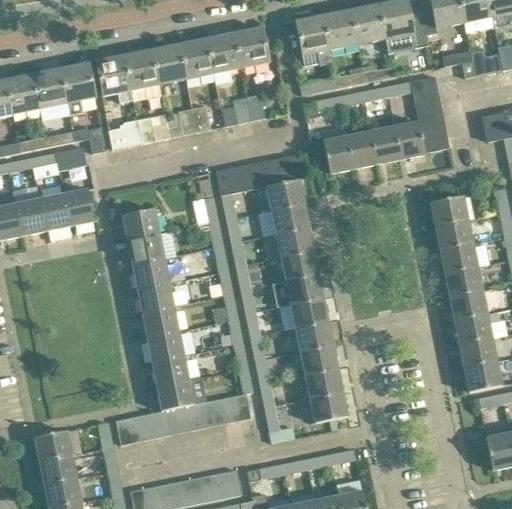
[(427,35),(421,9),(409,12),(406,0),(405,0),(392,2),(392,1),(380,3),(389,48),(400,46),(398,36),(413,33),(416,47),(417,46),(418,51),(424,50),(427,65),(431,64),(425,35),(427,35)]
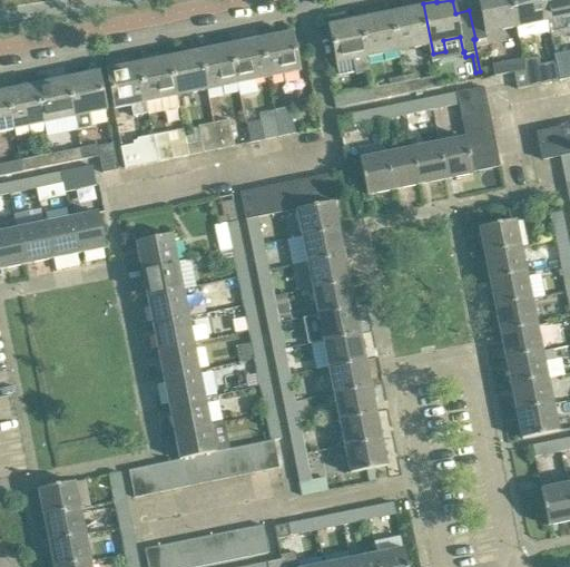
[(485,31),(518,25),(513,0),(479,0),(480,8),(469,10),(475,39),(487,37),(485,31)]
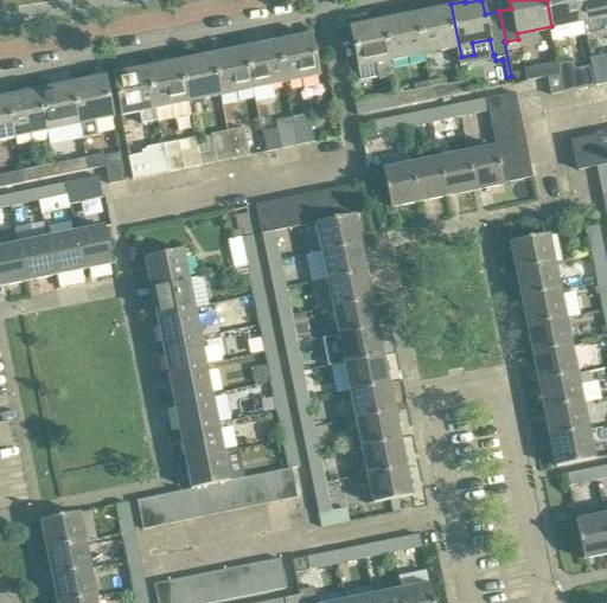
[(547,0),(551,26),(583,19),(580,0),(547,0)]
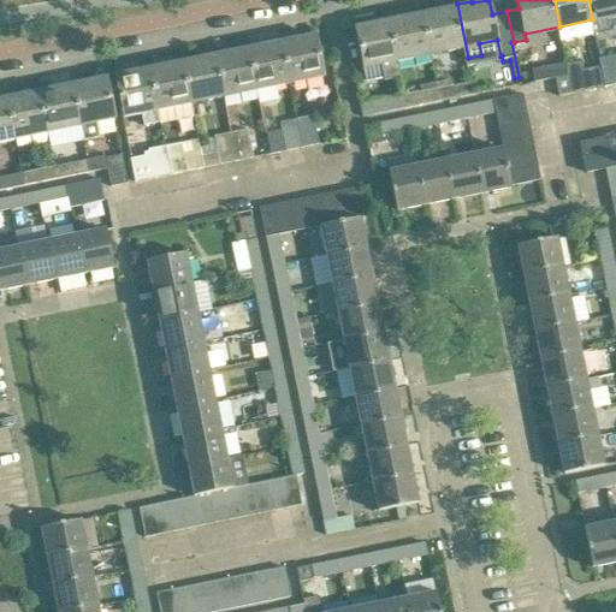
[(588,0),(592,19),(615,15),(615,0),(588,0)]
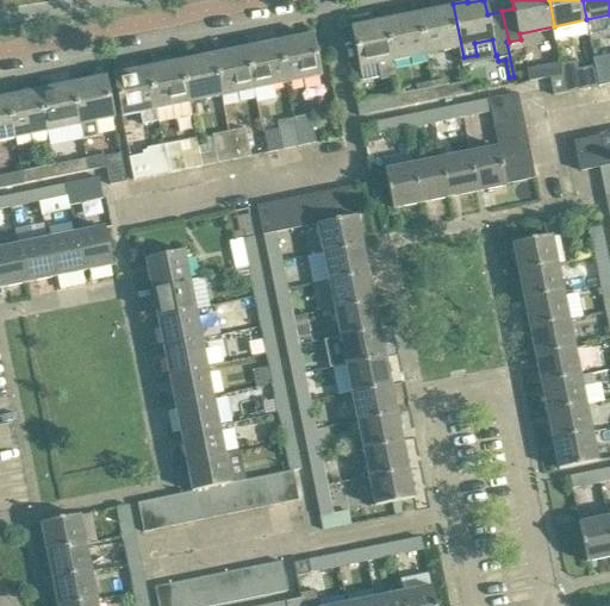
[(460,57),(464,57),(453,4),(434,8),(434,10),(419,12),(428,51),(458,45),(460,57)]
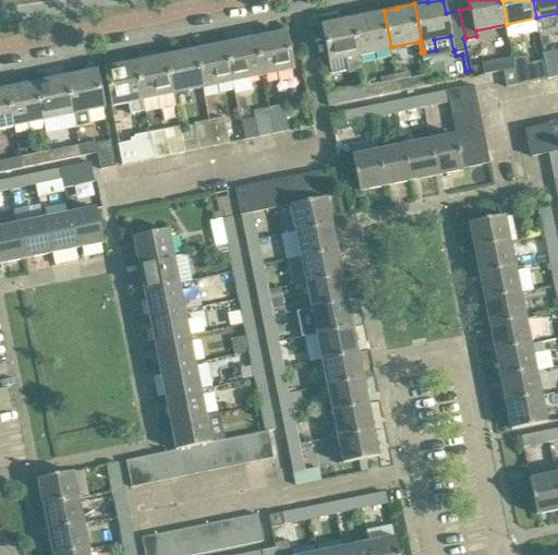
[(362,53),(391,47),(384,11),(367,14),(367,13),(354,16),(362,53)]
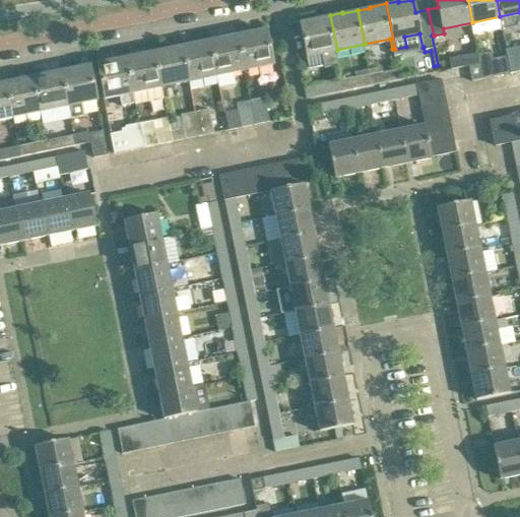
[(335,50),(337,50),(330,15),(314,18),(314,19),(301,22),(301,20),(300,21),(307,56),(308,56),(308,54),(321,52),(324,65),(337,62),(335,50)]
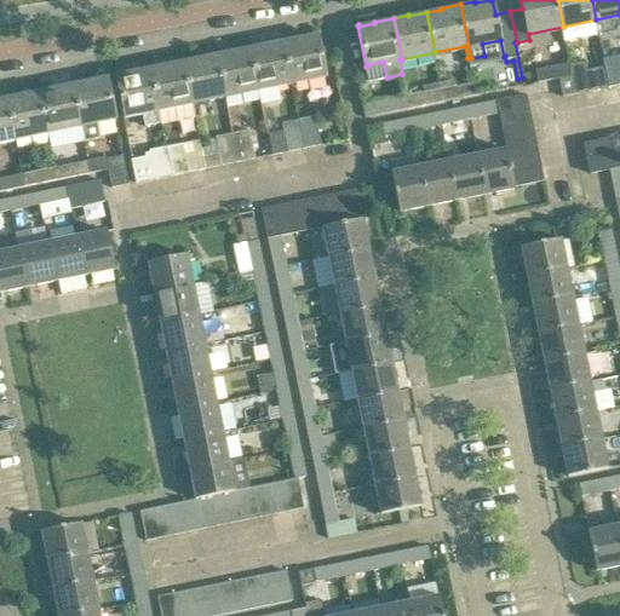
[(285,40),(293,81),(308,78),(308,76),(323,74),(323,75),(325,74),(316,33),(315,34),(316,35),(299,38),(299,36),(285,40)]
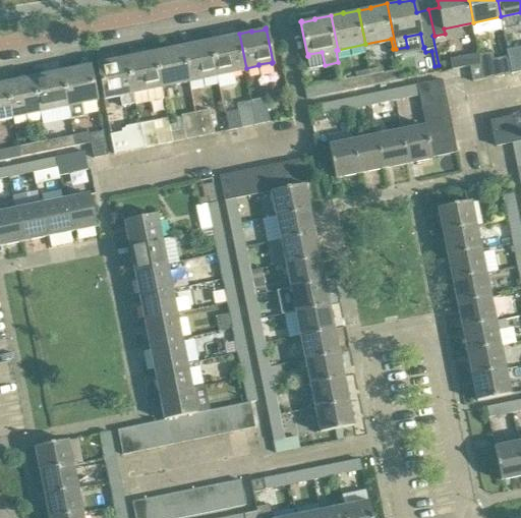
[(510,71),(507,54),(494,57),(487,31),(475,33),(482,66),(470,68),(472,79),(510,71)]
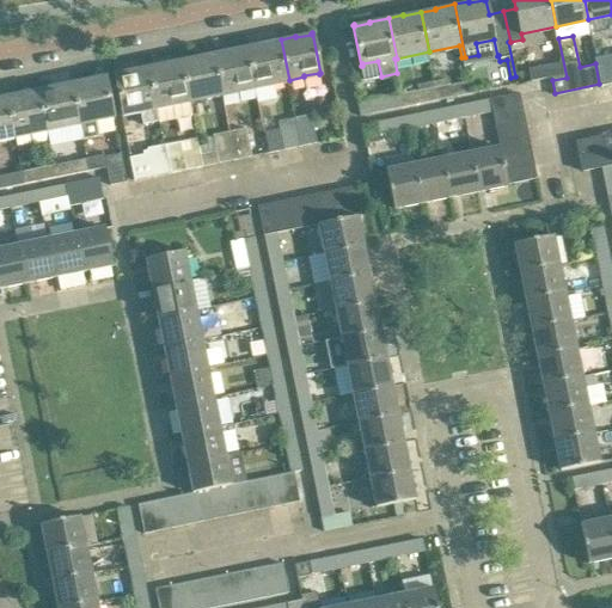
[(551,74),(552,80),(567,78),(558,38),(556,40),(562,60),(528,67),(531,79),(551,74)]
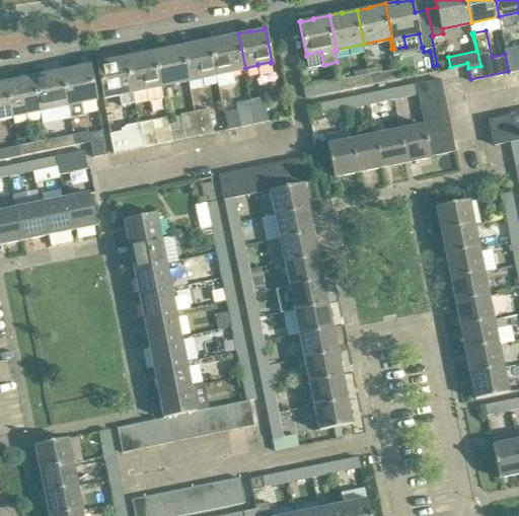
[(217,74),(245,68),(238,33),(223,37),(223,38),(210,41),(217,74)]
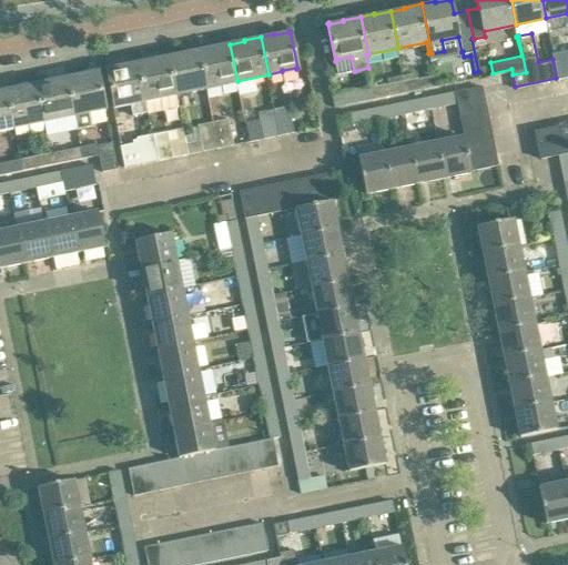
[(205,88),(237,81),(230,44),(213,48),(213,46),(198,49),(205,88)]
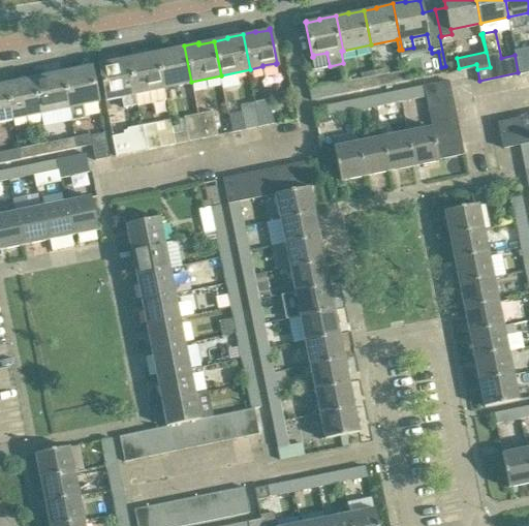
[(193,90),(191,82),(184,45),(170,49),(170,50),(157,53),(164,87),(179,84),(180,93),(193,90)]
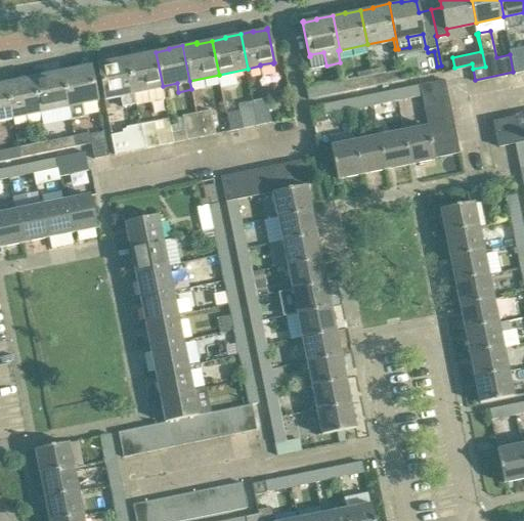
[(515,70),(523,68),(523,52),(522,45),(510,47),(515,70)]
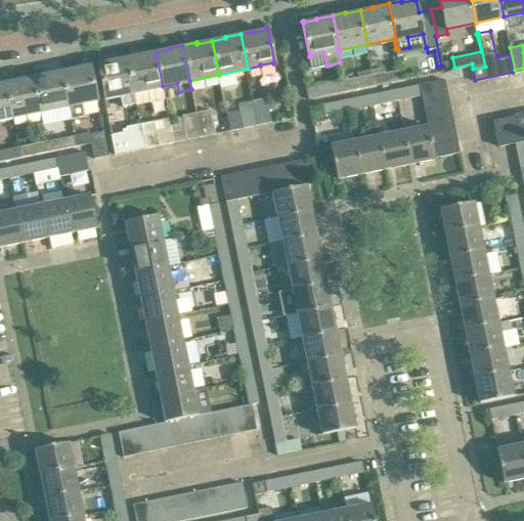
[(147,89),(163,86),(156,52),(141,55),(140,53),(126,56),(133,92),(134,92),(135,101),(149,98),(147,89)]
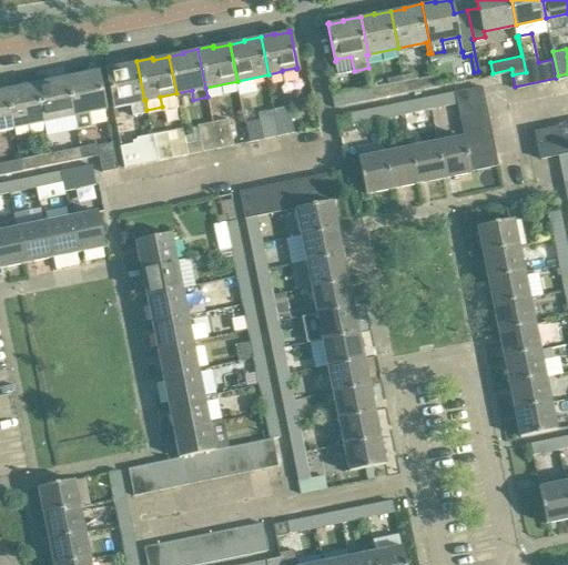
[(114,107),(144,100),(137,61),(122,64),(122,66),(108,69),(108,68),(107,68),(114,107)]
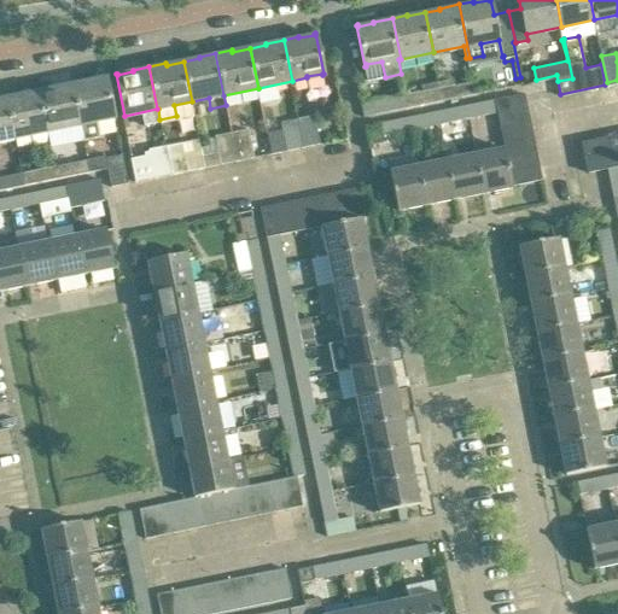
[(98,134),(95,121),(97,121),(97,120),(112,116),(114,117),(115,117),(106,76),(105,76),(105,77),(88,81),(88,79),(73,82),(85,136),(98,134)]
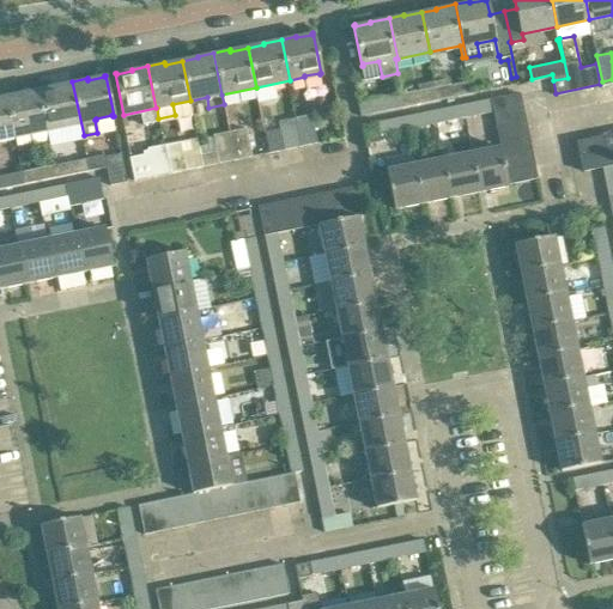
[(436,86),(438,98),(469,91),(467,79),(436,86)]
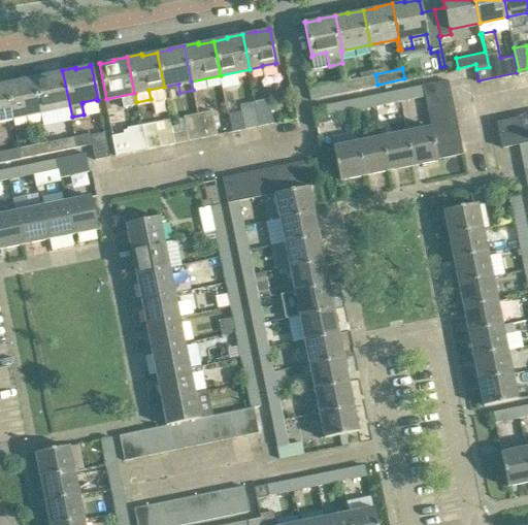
[(71,117),(72,117),(62,70),(47,73),(47,74),(34,77),(41,111),(69,105),(71,117)]
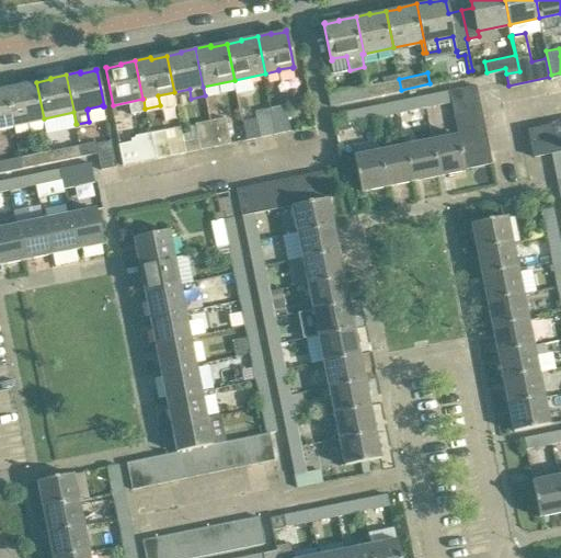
[(373,95),(401,90),(399,79),(370,84),(373,95)]
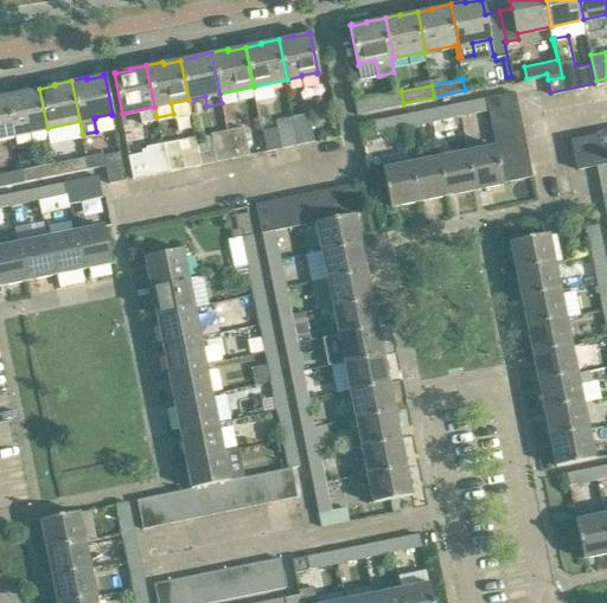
[(14,134),(48,128),(39,89),(23,92),(21,91),(6,94),(14,134)]
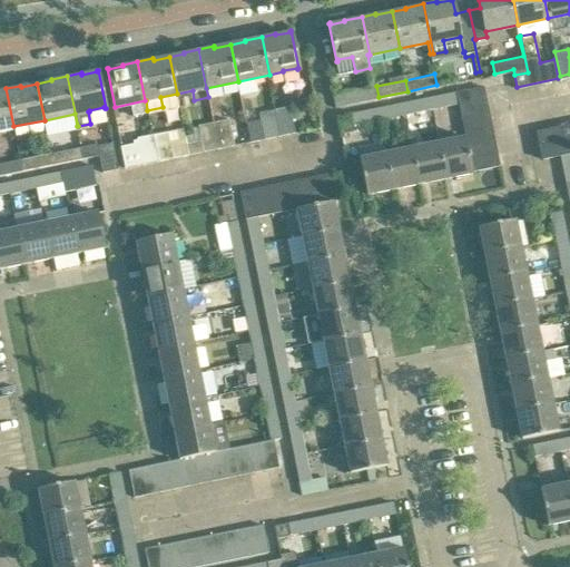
[(462,103),(485,98),(483,85),(429,96),(431,107),(461,100),(462,103)]
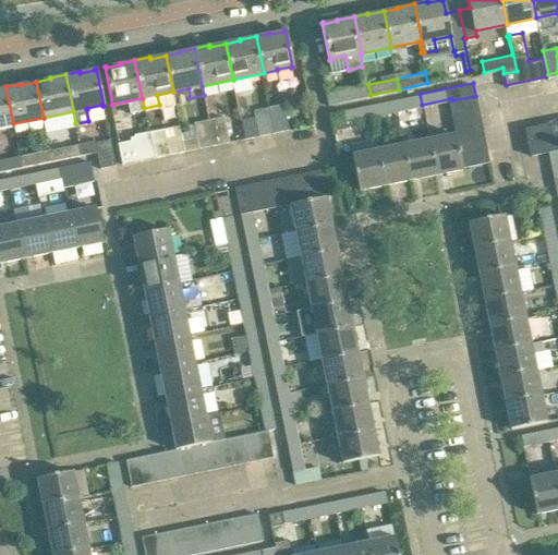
[(338,101),(371,95),(368,84),(336,91),(338,101)]
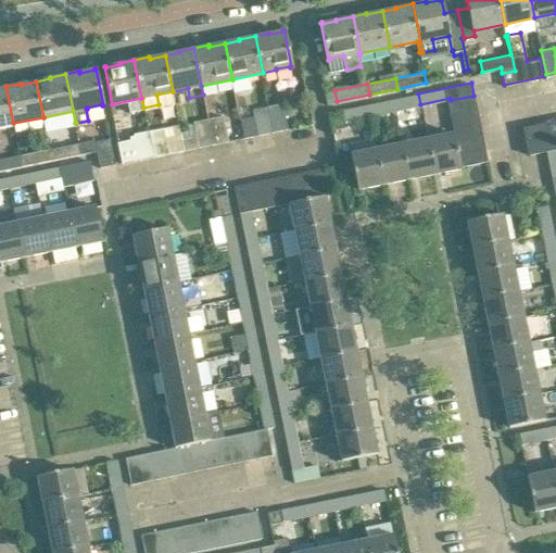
[(0,125),(13,123),(5,86),(0,87),(0,125)]
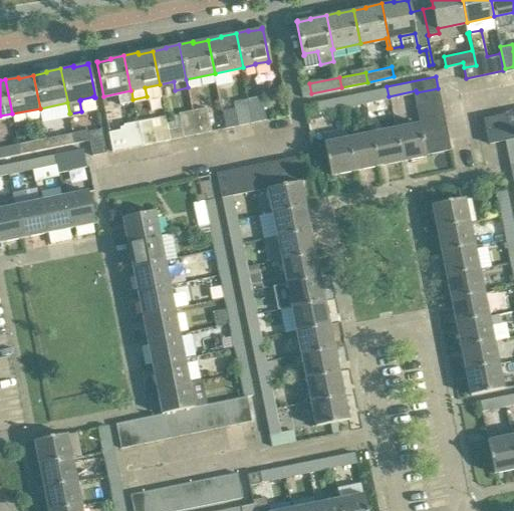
[(365,101),(389,96),(387,86),(363,91),(365,101)]
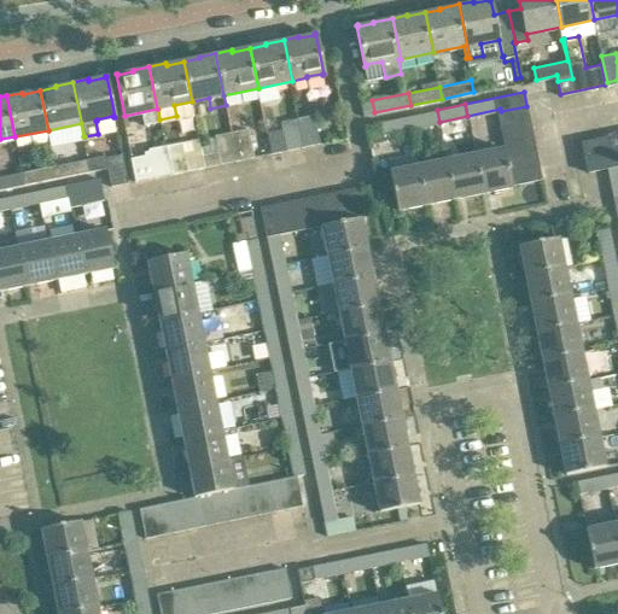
[(503,126),(530,121),(526,106),(501,111),(503,126)]
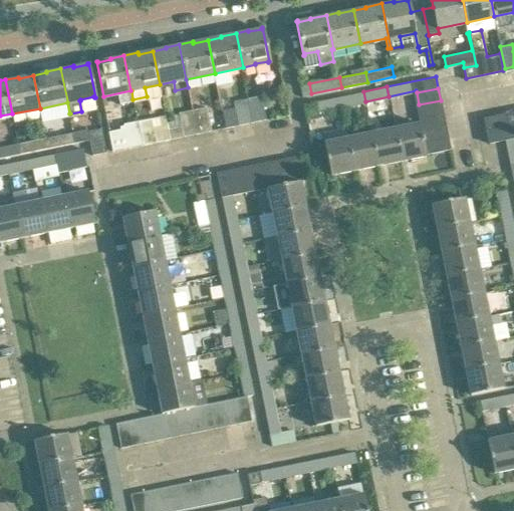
[(341,105),(365,101),(363,91),(339,95),(341,105)]
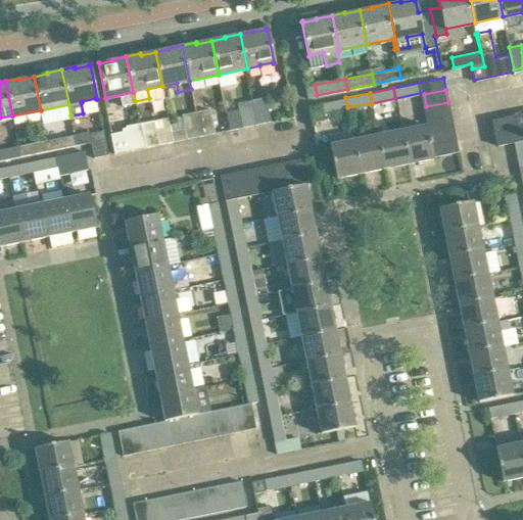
[(258,123),(271,121),(266,96),(253,98),(258,123)]
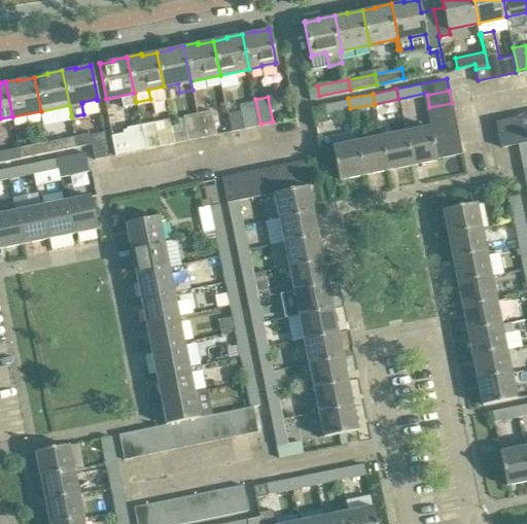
[(326,113),(350,108),(348,98),(324,103),(326,113)]
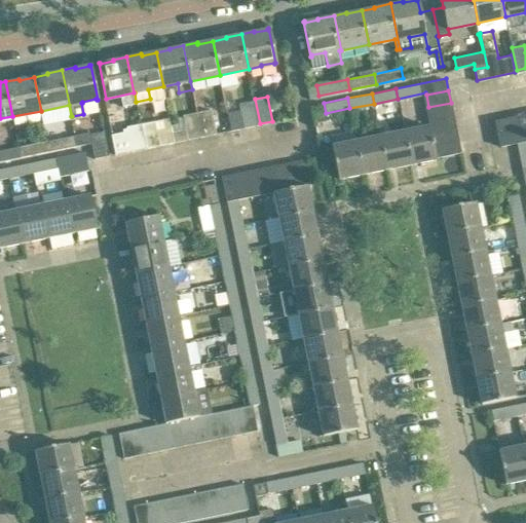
[(243,126),(260,123),(255,99),(239,102),(243,126)]
